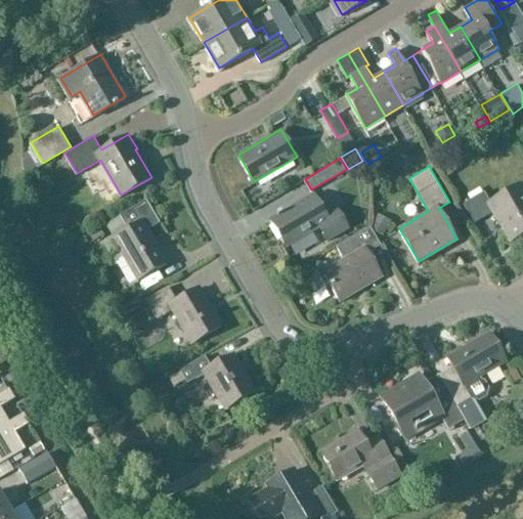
[(511,240),(522,232),(522,184),(521,182),(491,200),(485,189),(464,202),(475,221),(493,210),(511,240)]
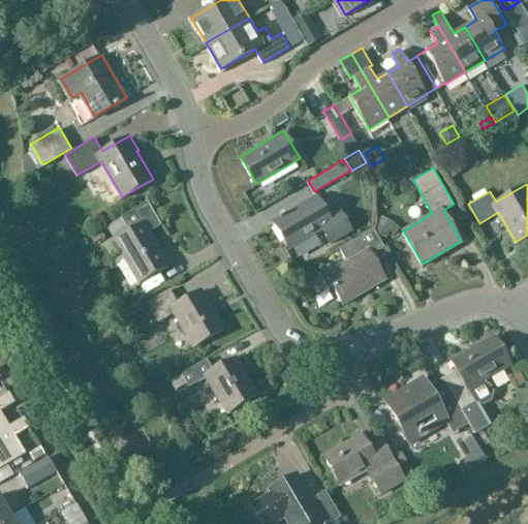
[(340,210),(330,216),(317,194),(274,220),(289,247),(323,227),(332,241),(351,228),(340,210)]
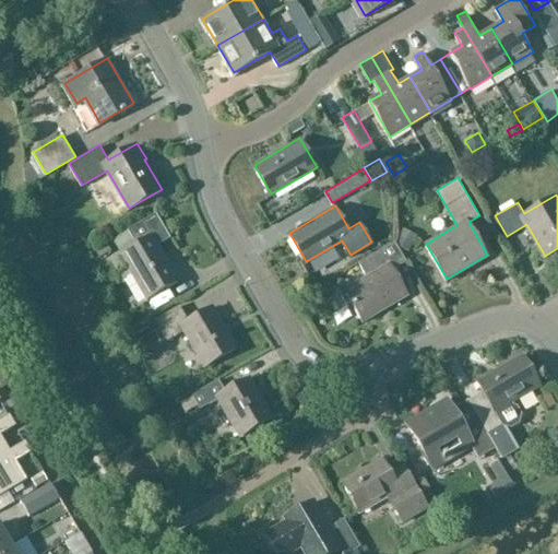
[(156,211),(129,227),(113,236),(149,297),(179,279),(157,244),(171,235),(156,211)]
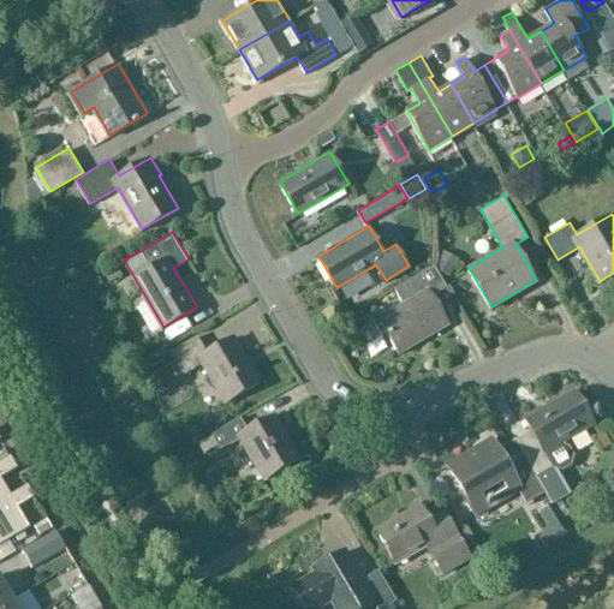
[(433,294),(448,286),(435,263),(395,286),(405,303),(380,317),(399,352),(449,322),(433,294)]
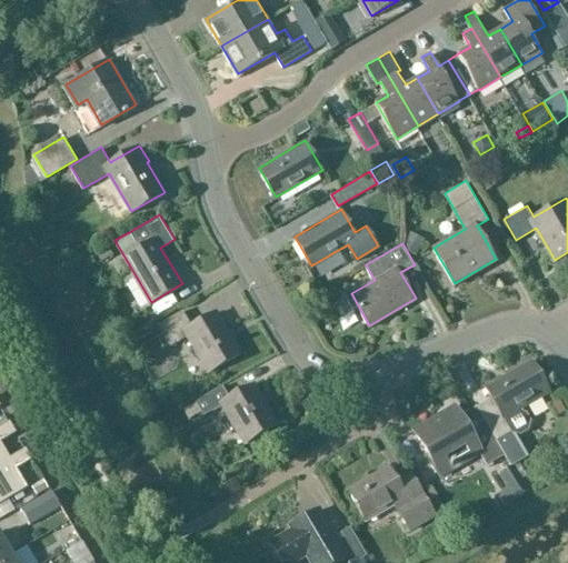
[(112,249),(99,255),(102,263),(116,255),(112,249)]
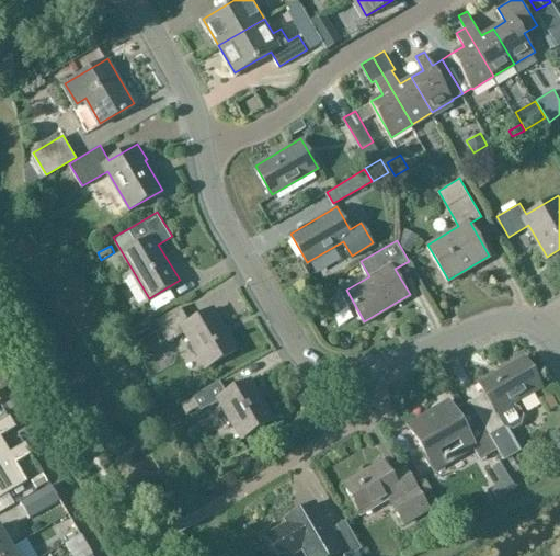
[(207,365),(237,348),(213,307),(190,320),(181,305),(157,319),(169,340),(186,330),(207,365)]
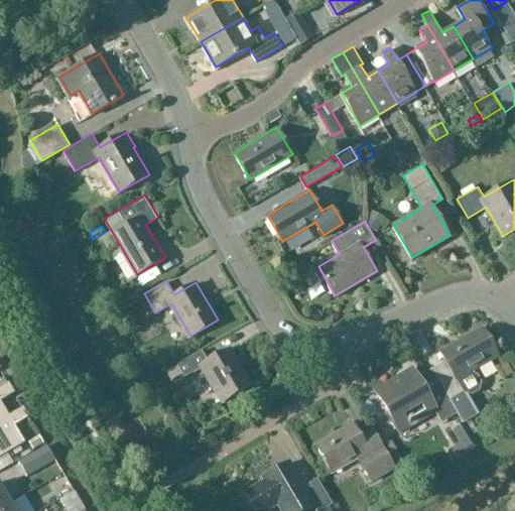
[(123,317),(143,306),(138,298),(112,312),(117,321),(122,316),(123,317)]
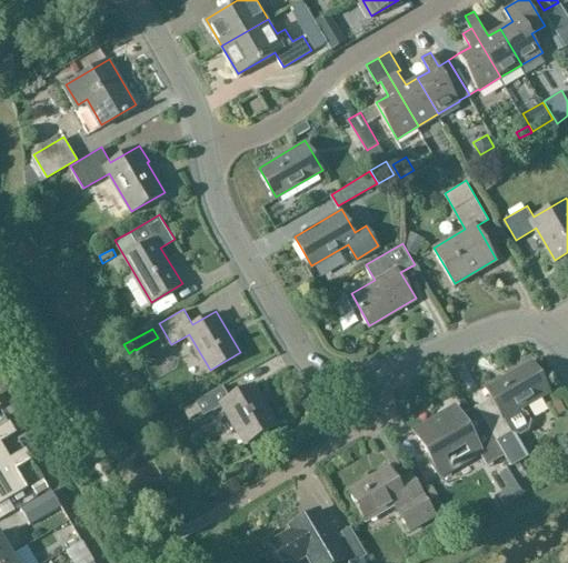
[(522,409),(521,406),(550,390),(532,359),(487,385),(497,403),(481,412),(497,439),(511,463),(512,463),(517,473),(526,469),(520,458),(527,454),(514,430),(520,432),(529,428),(531,418),(527,410),(522,409)]
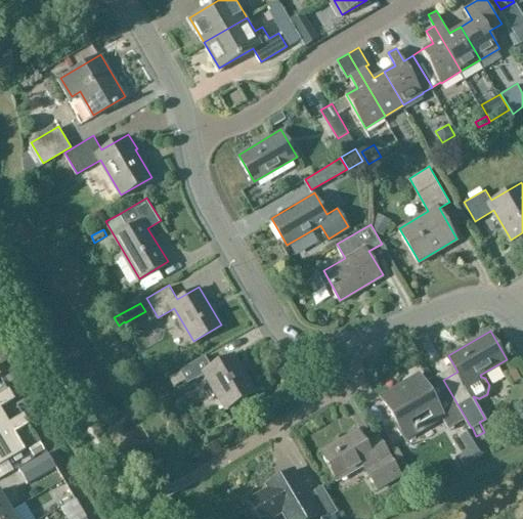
[(225,406),(255,389),(233,354),(213,366),(205,354),(180,369),(187,382),(205,372),(225,406)]
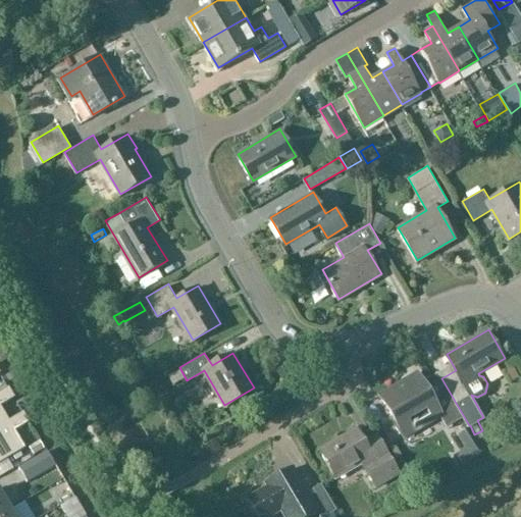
[(505,370),(511,380),(520,375),(513,365),(505,370)]
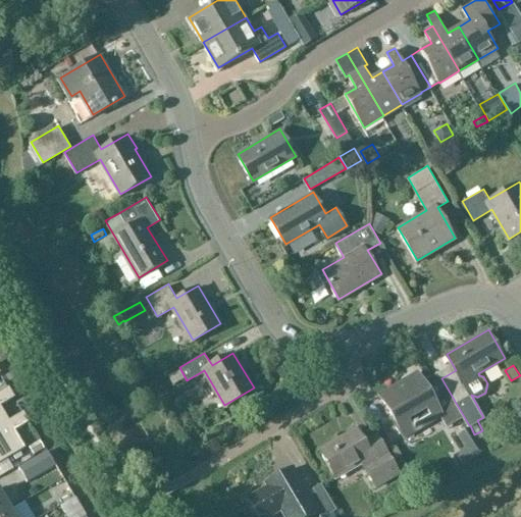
[(448,424),(463,416),(436,372),(423,380),(418,371),(380,393),(405,435),(441,414),(448,424)]
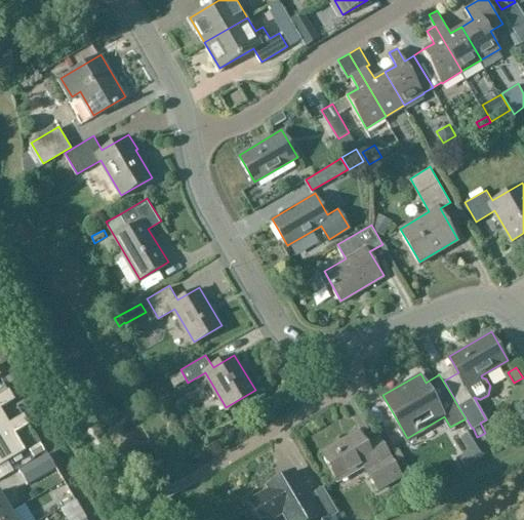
[(5,380),(0,383),(0,393),(9,388),(5,380)]
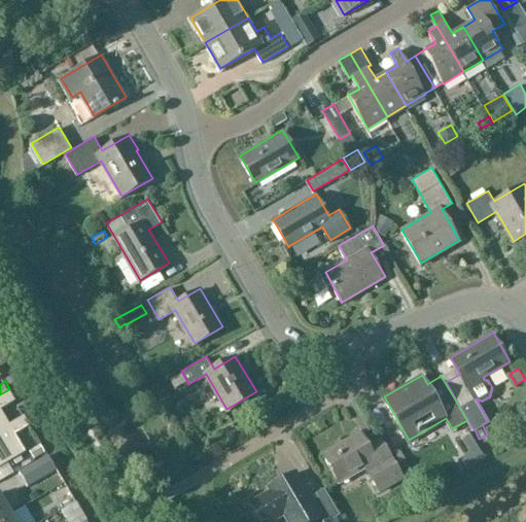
[(0,429),(10,424),(10,422),(1,408),(15,398),(9,389),(0,394),(0,429)]
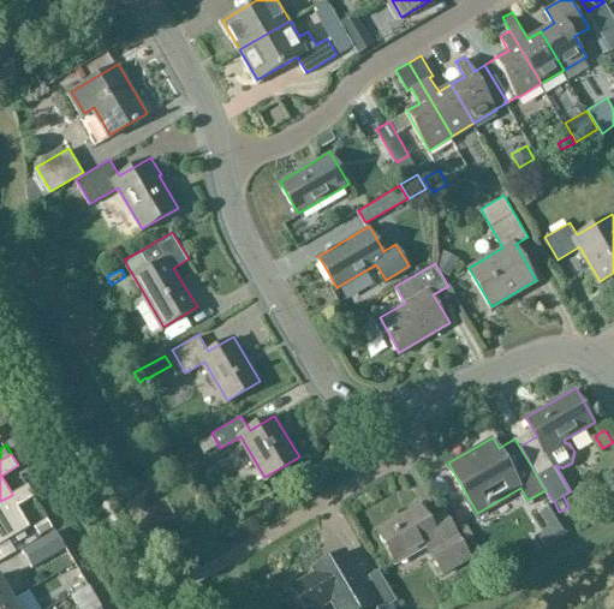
[(29,483),(12,493),(12,495),(0,501),(0,542),(30,525),(18,505),(35,494),(29,483)]
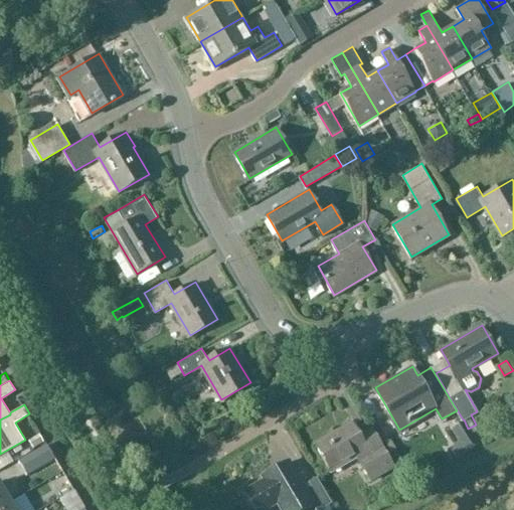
[(460,441),(450,446),(457,457),(477,445),(463,419),(452,427),(460,441)]
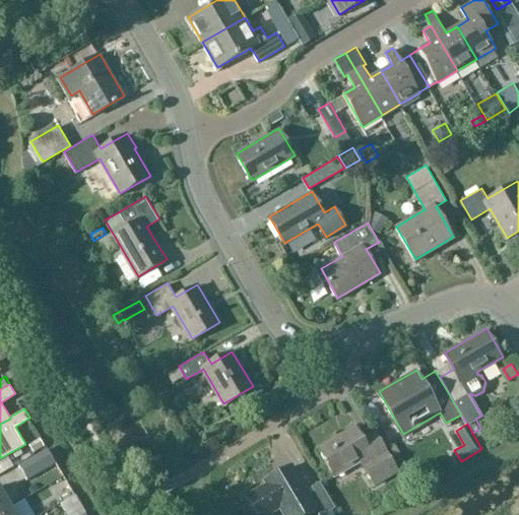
[(398,469),(391,456),(377,433),(365,440),(357,427),(319,448),(335,474),(361,459),(374,483),(398,469)]
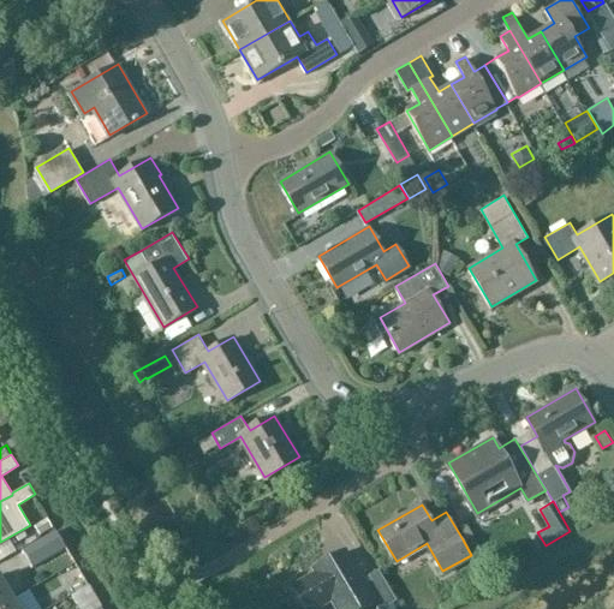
[(47,517),(35,523),(40,533),(53,526),(47,517)]
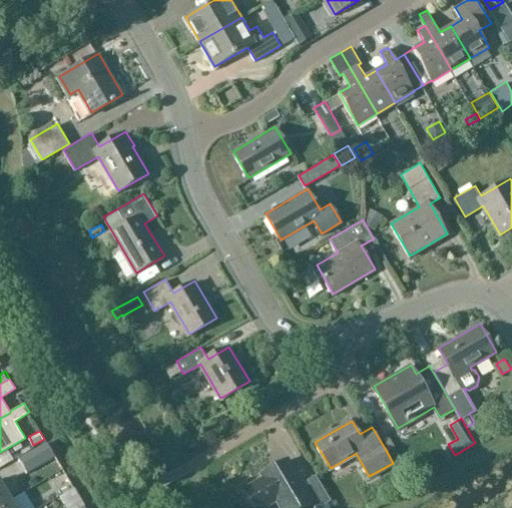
[(27,471),(55,455),(47,440),(19,457),(27,471)]
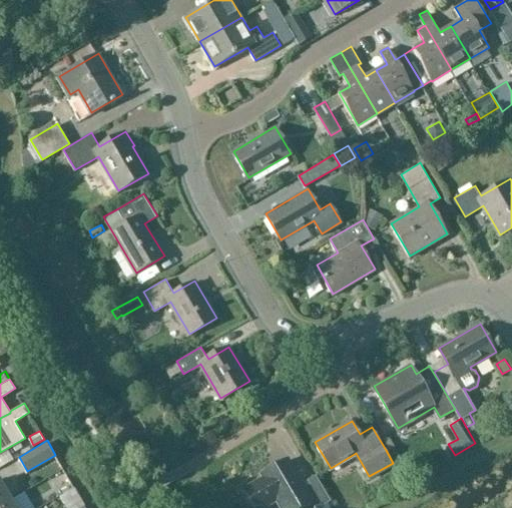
[(332,499),(331,498),(316,474),(303,482),(289,458),(262,473),(264,476),(244,487),(257,507),(260,507),(277,498),(283,507),(300,507),(313,501),(317,507),(332,499)]
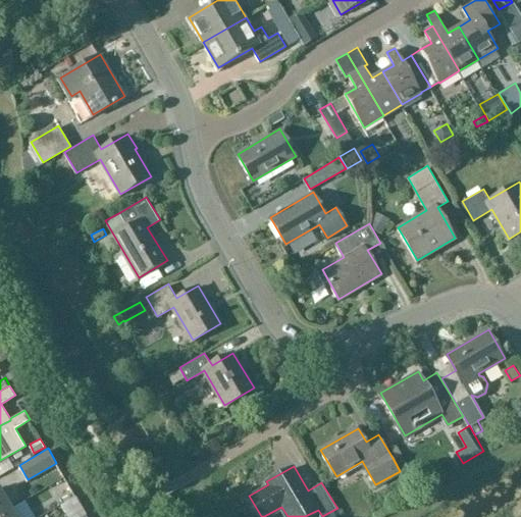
[(0,512),(12,506),(0,486),(0,512)]
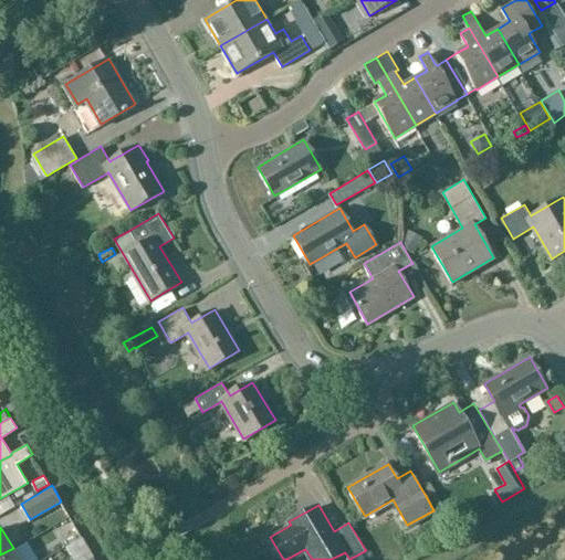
[(76,527),(63,535),(69,542),(81,536),(76,527)]
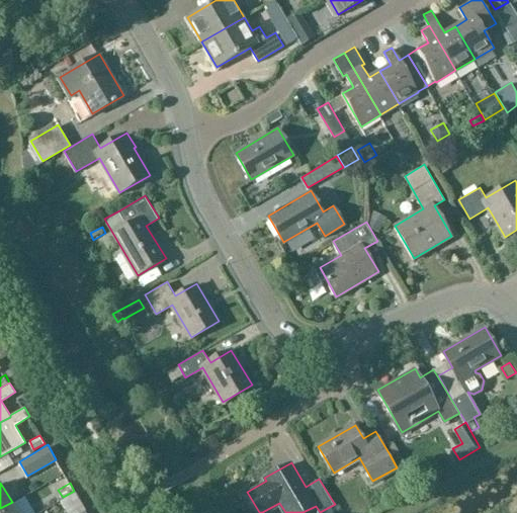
[(0,512),(17,512),(12,502),(0,508),(0,512)]
